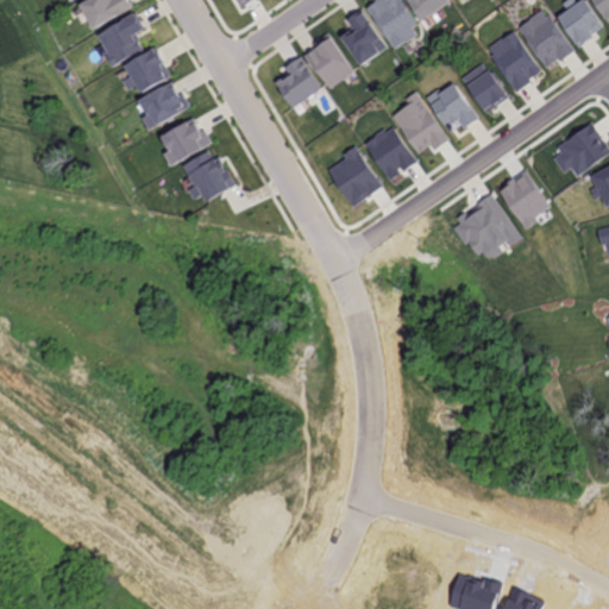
[(129,0),(89,0),(82,5),(98,29),(132,6),(129,0)]
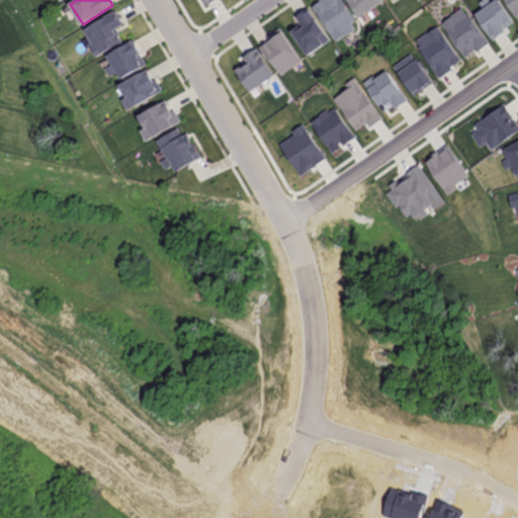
[(317,0),(309,6),(335,44),(356,29),(351,23),(356,20),(341,0),(317,0)]
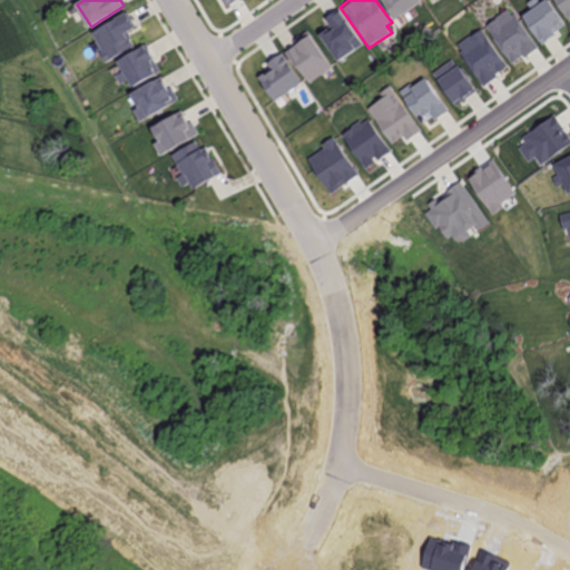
[(382,0),(395,19),(421,1),(420,0),(382,0)]
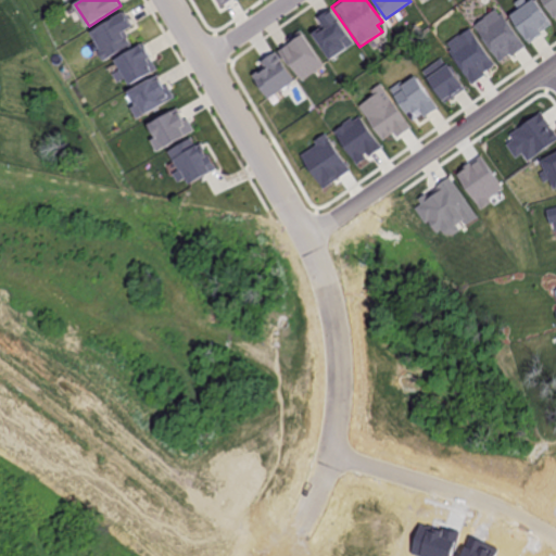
[(554,26),(534,0),(532,0),(530,2),(528,0),(519,0),(515,3),(519,9),(509,16),(530,43),(554,26)]
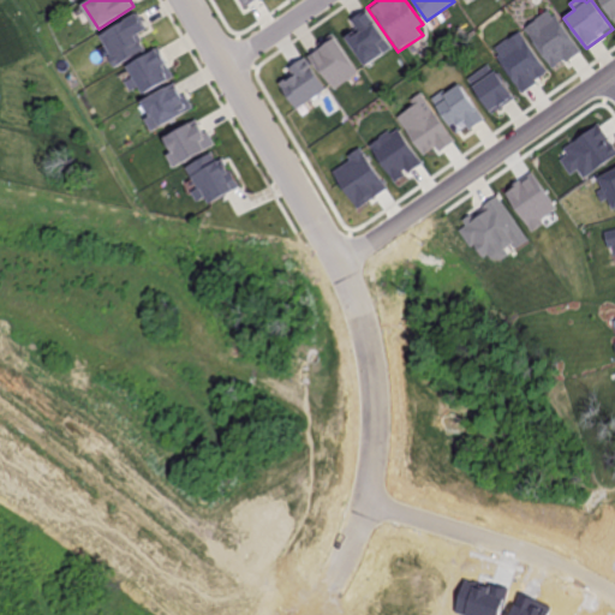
[(614,0),(598,0),(614,24),(614,0)]
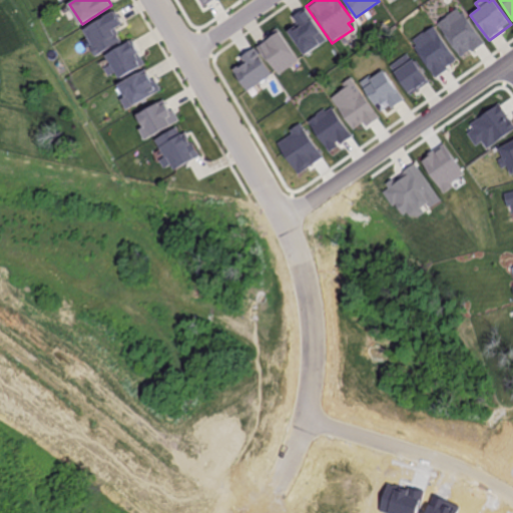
[(484,42),(459,7),(436,23),(462,58),(484,42)]
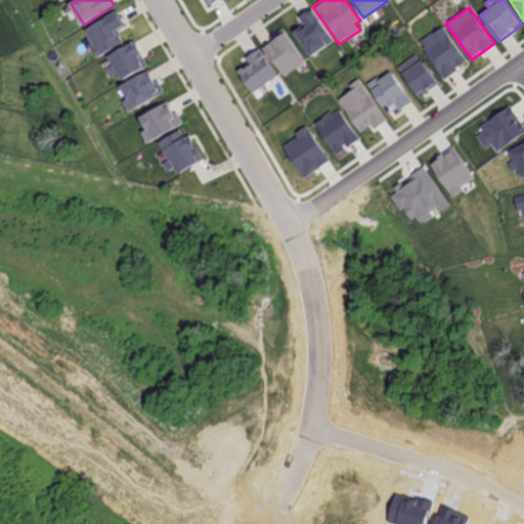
[(312,8),(299,16),(305,25),(294,33),(311,57),(335,41),(312,8)]
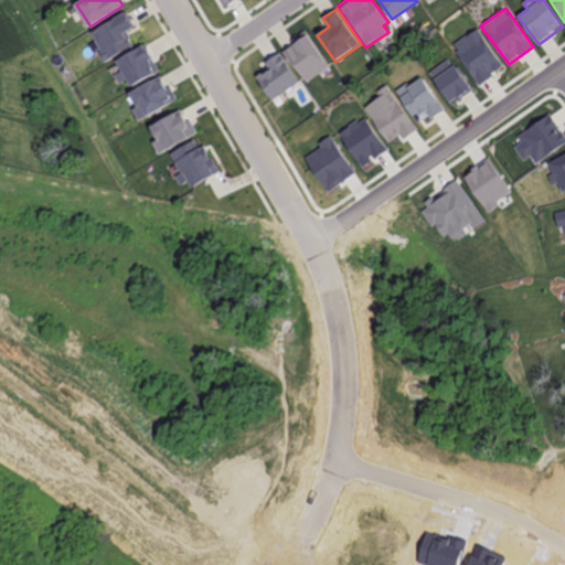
[(127,12),(91,32),(107,63),(136,46),(128,31),(135,27),(127,12)]
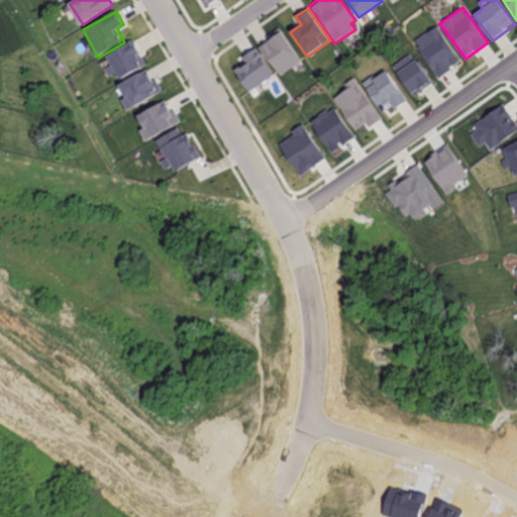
[(281,26),(267,36),(270,40),(260,47),(281,79),(305,62),(281,26)]
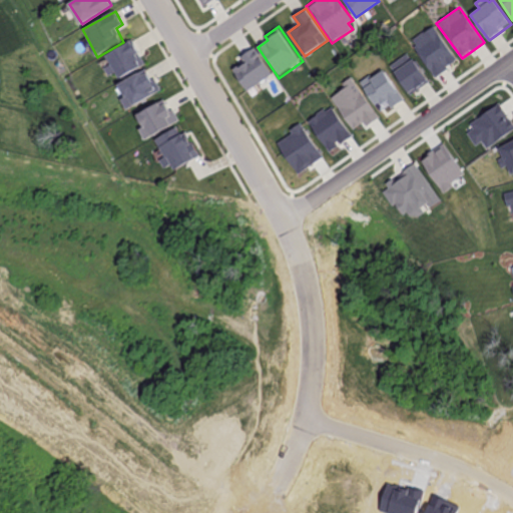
[(435,26),(413,41),(437,76),(460,61),(435,26)]
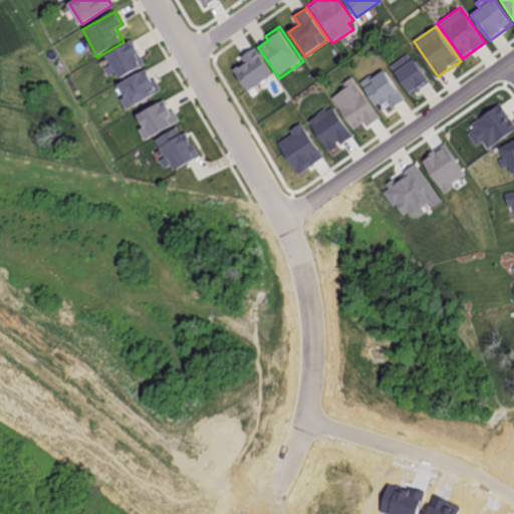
[(133,40),(106,55),(111,63),(105,66),(110,75),(116,72),(120,78),(146,64),(133,40)]
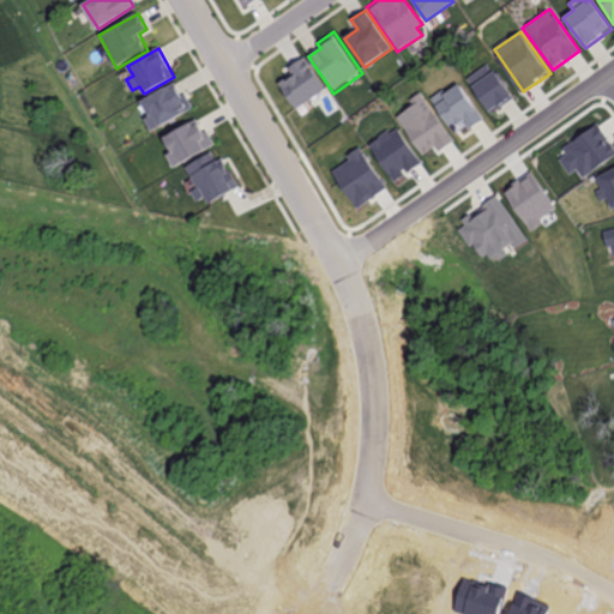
[(305,58),(288,68),(292,74),(280,83),(296,108),(326,89),(305,58)]
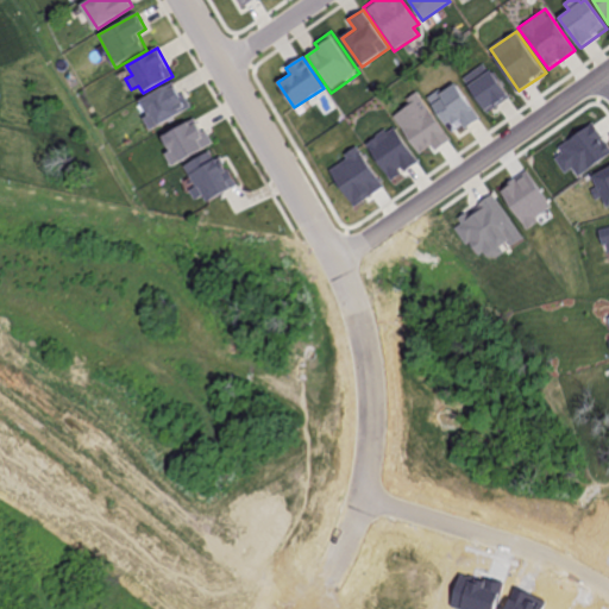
[(487,63),(464,80),(488,114),(512,98),(487,63)]
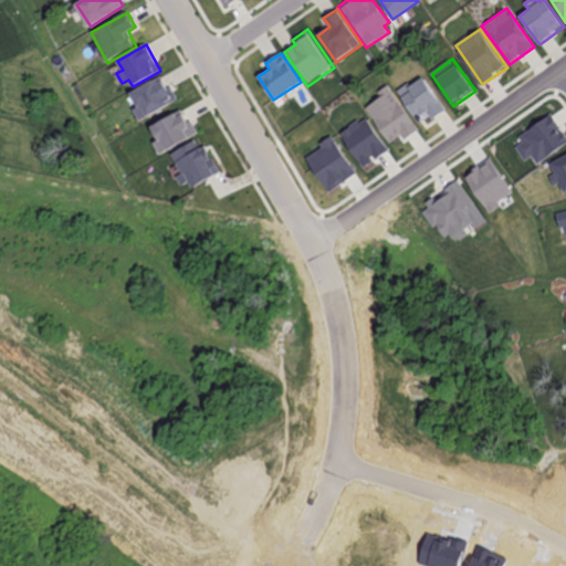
[(161,76),(132,94),(138,105),(132,111),(138,123),(179,97),(173,86),(168,87),(161,76)]
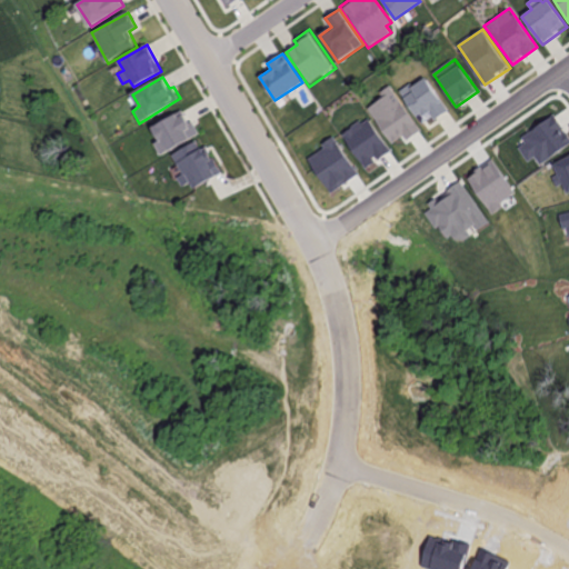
[(425,77),(400,93),(422,127),(447,111),(425,77)]
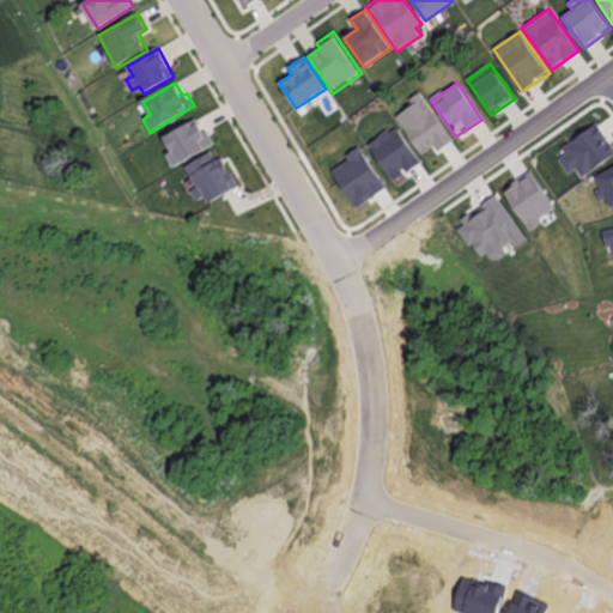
[(420,91),(408,99),(413,105),(396,117),(423,156),(437,146),(441,152),(456,141),(420,91)]
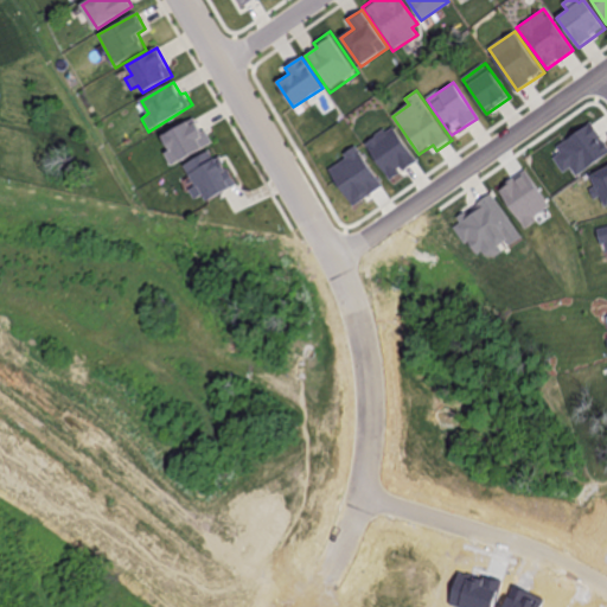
[(195,117),(163,138),(171,149),(163,154),(171,166),(210,142),(195,117)]
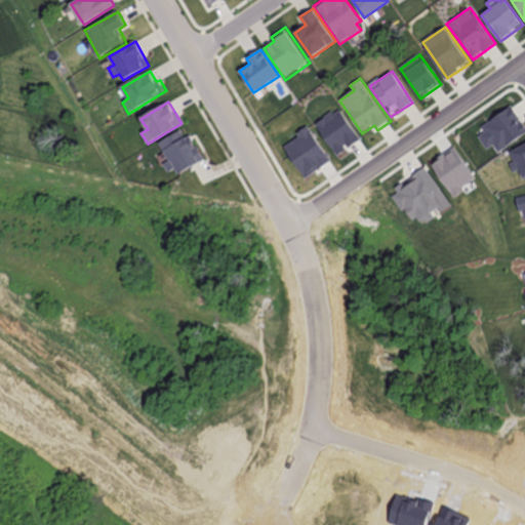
[(524,121),(513,105),(483,126),(486,131),(478,137),(487,150),(493,146),(499,153),(524,134),(524,121)]
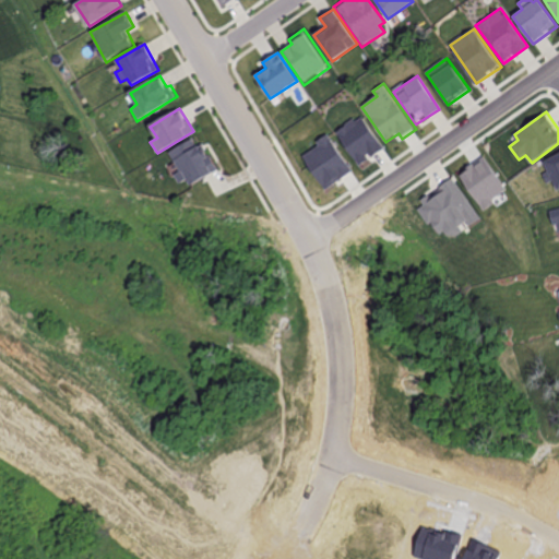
[(360,116),(336,132),(360,165),(384,149),(360,116)]
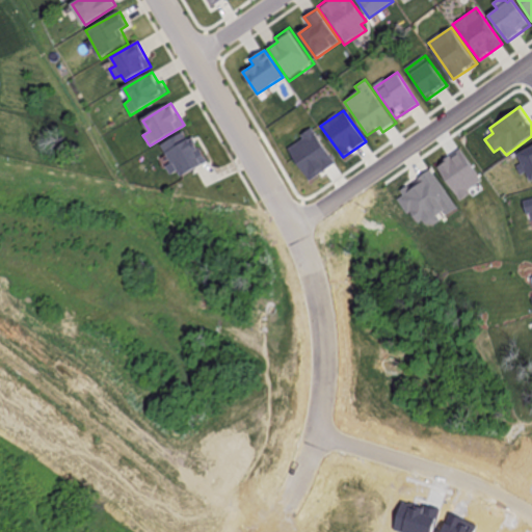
[(313,132),(286,150),(308,181),(335,163),(313,132)]
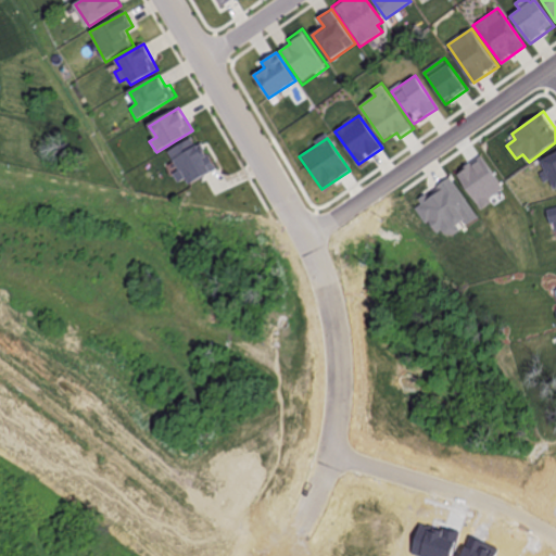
[(192,139),(168,153),(179,171),(175,174),(179,181),(185,178),(190,187),(218,169),(202,143),(197,146),(192,139)]
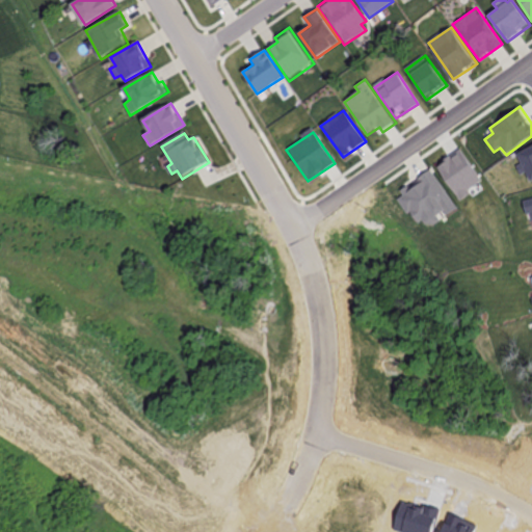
[(531,145),(517,154),(531,181),(531,145)]
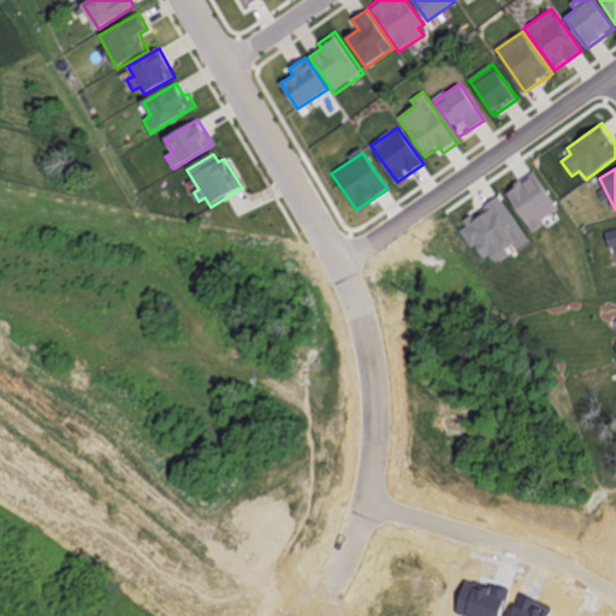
[(533,175),(507,194),(535,234),(546,226),(542,219),(557,209),(533,175)]
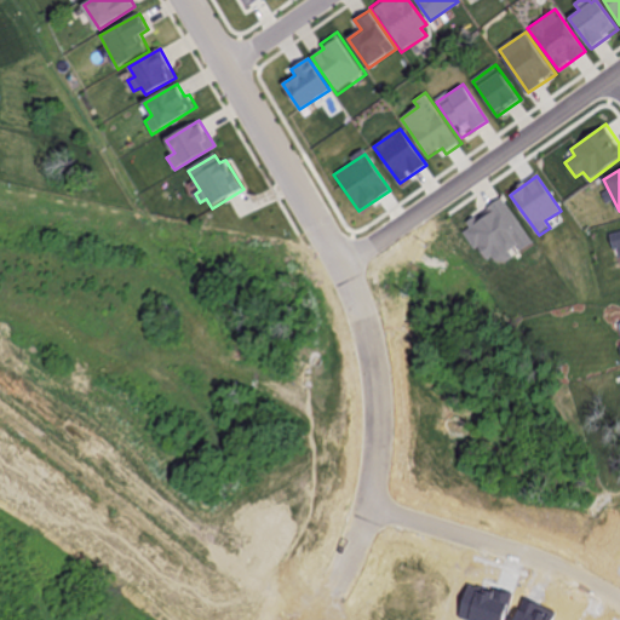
[(504,200),(535,247),(510,264),(497,263),(492,256),(483,260),(465,233),(471,229),(468,223),(504,200)]
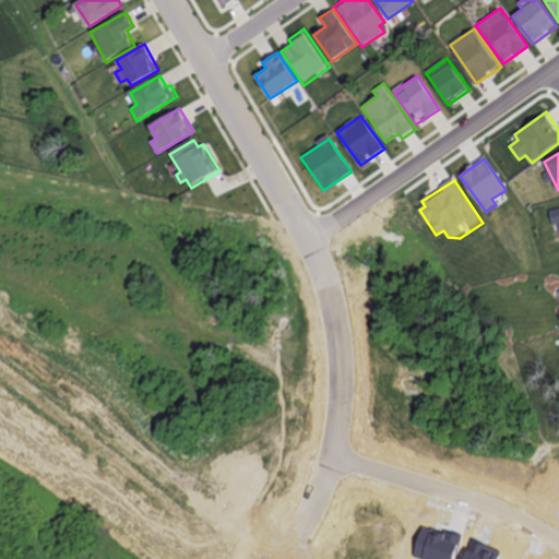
[(558,207),(547,211),(551,226),(558,224),(558,207)]
